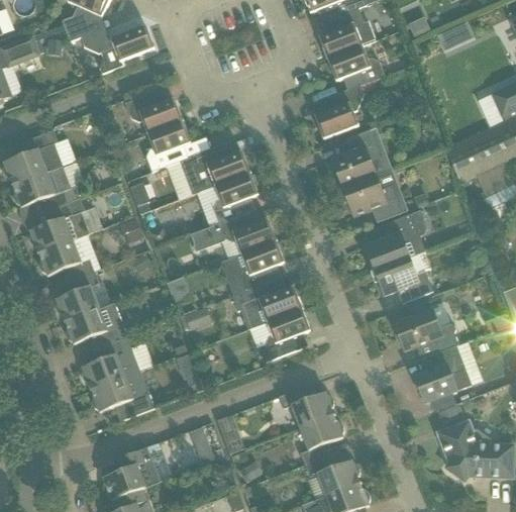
[(69,0),(77,4),(72,14),(62,18),(70,39),(81,35),(80,35),(92,30),(87,18),(90,10),(101,15),(108,0),(69,0)]
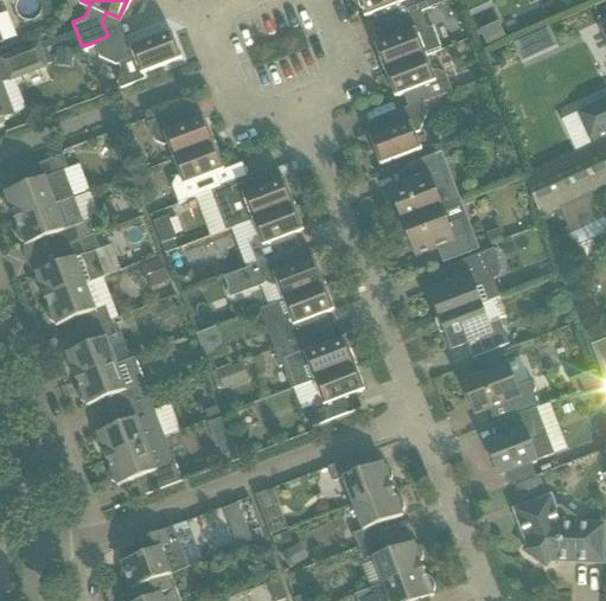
[(358,0),(362,7),(364,6),(367,12),(376,8),(382,23),(421,8),(429,5),(427,0),(358,0)]
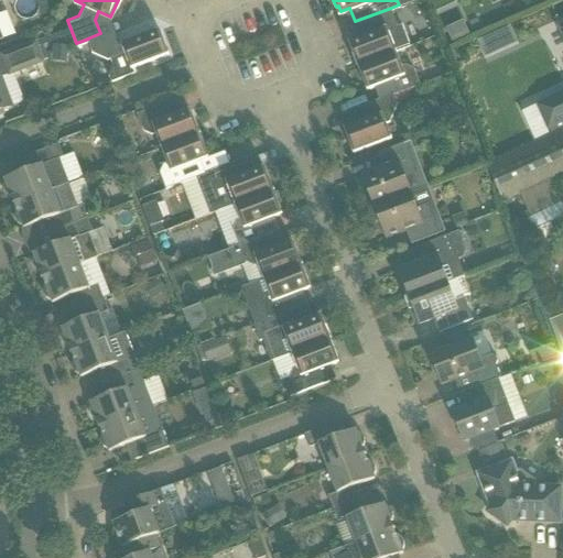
[(357,63),(394,48),(394,47),(408,43),(400,22),(397,23),(391,8),(355,21),(359,34),(348,39),(357,63)]
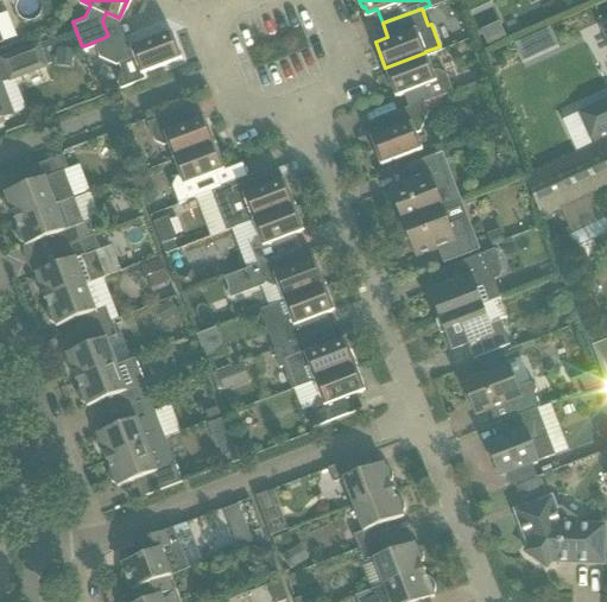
[(524,54),(558,40),(552,25),(518,37),(524,54)]
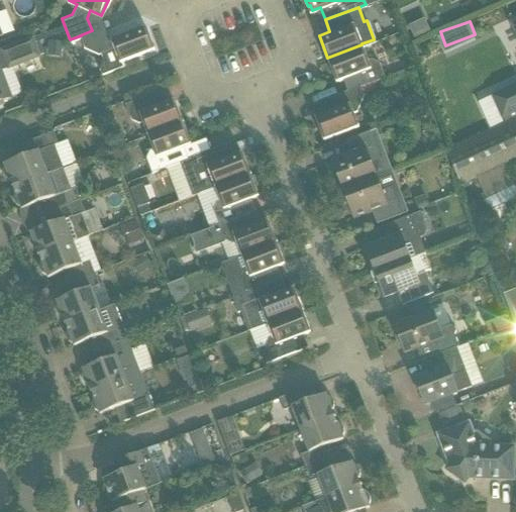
[(155,46),(147,29),(145,24),(110,37),(105,25),(92,30),(80,35),(81,35),(84,45),(99,52),(101,50),(103,57),(100,66),(102,72),(122,65),(120,60),(155,46)]
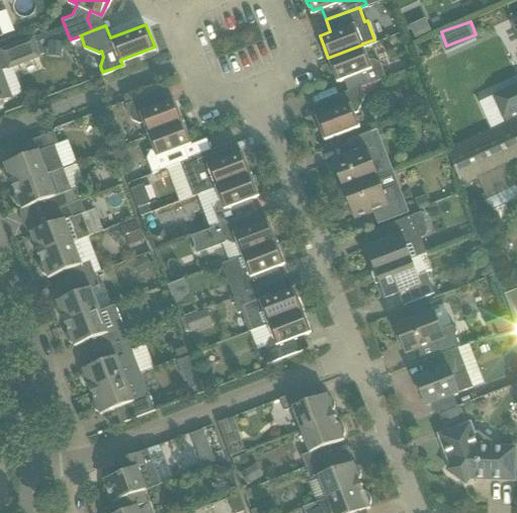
[(38,54),(30,34),(0,46),(0,101),(2,101),(1,98),(10,94),(0,68),(38,54)]
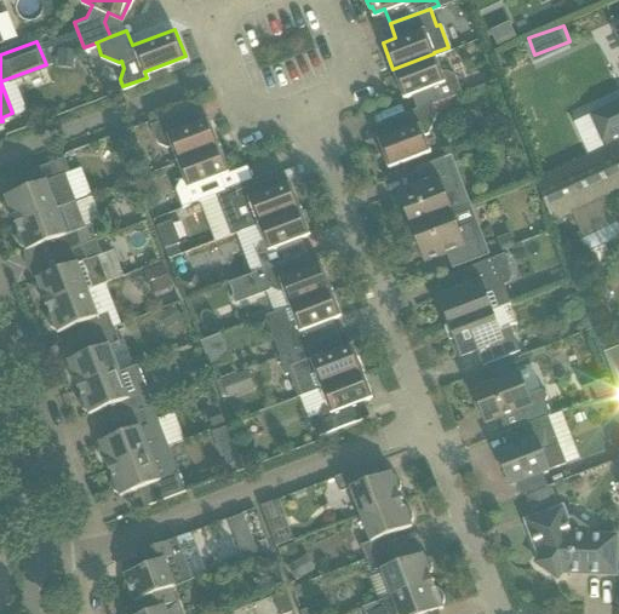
[(460,90),(453,72),(445,67),(440,69),(434,53),(393,69),(402,96),(416,90),(422,104),(431,101),(460,90)]
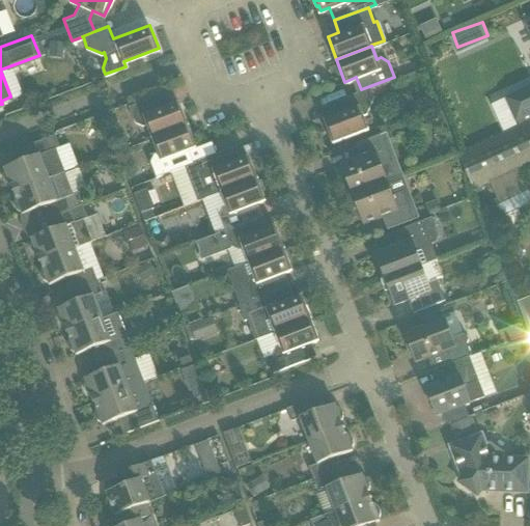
[(529,83),(505,95),(515,118),(517,117),(529,111),(529,83)]
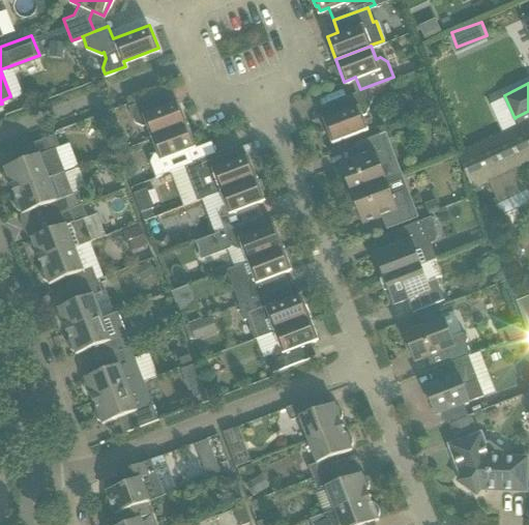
[(361,113),(364,112),(372,93),(369,86),(360,89),(325,101),(325,104),(329,101),(333,113),(322,117),(331,141),(351,134),(366,127),(361,113)]
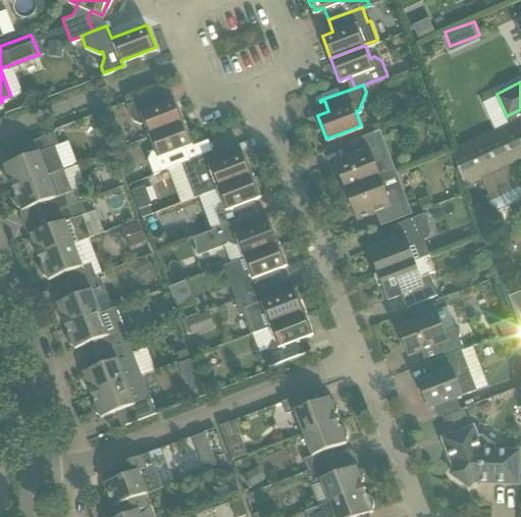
[(184,120),(177,103),(175,98),(164,102),(160,91),(163,90),(163,88),(125,102),(132,117),(140,121),(143,120),(148,134),(184,120)]
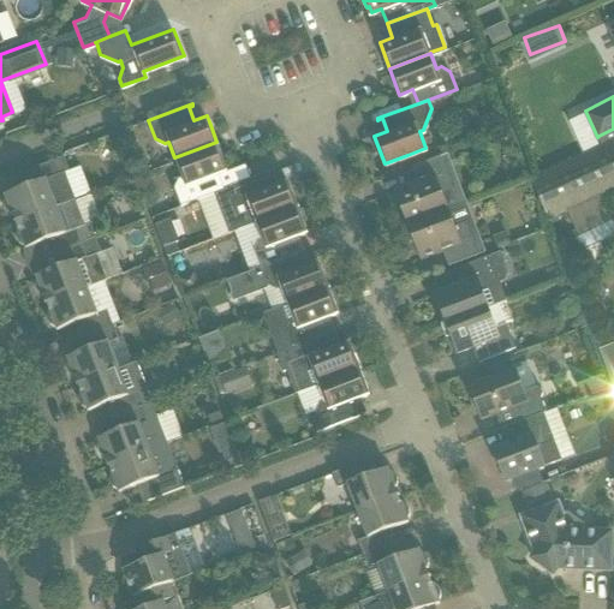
[(613,129),(598,136),(602,144),(613,138),(613,129)]
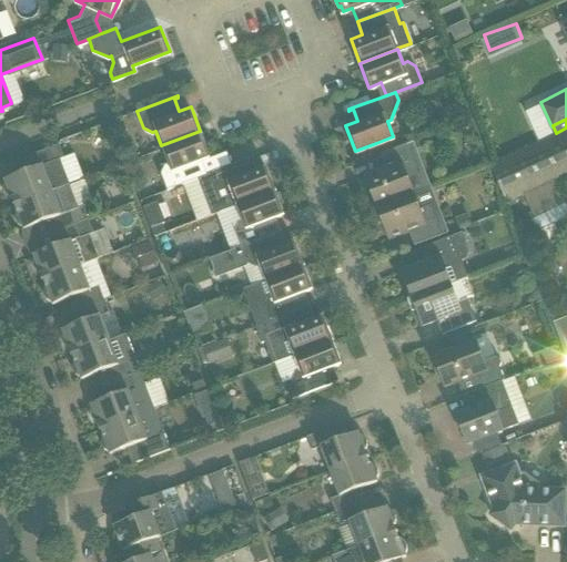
[(507,196),(566,169),(566,128),(556,133),(492,162),(507,196)]
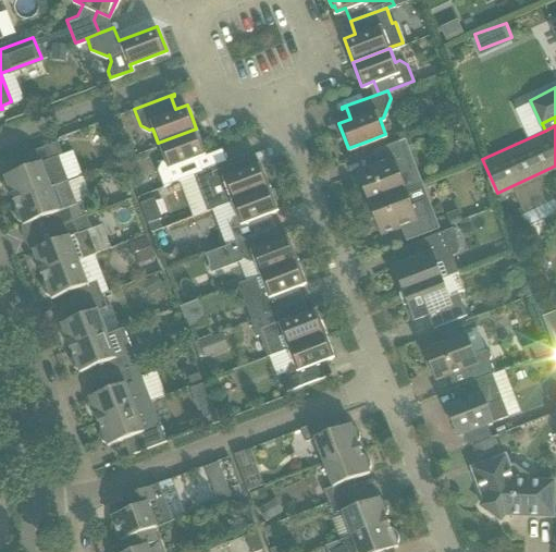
[(206,152),(196,129),(158,143),(163,157),(160,159),(157,167),(162,184),(193,172),(198,170),(198,169),(194,157),(206,152)]
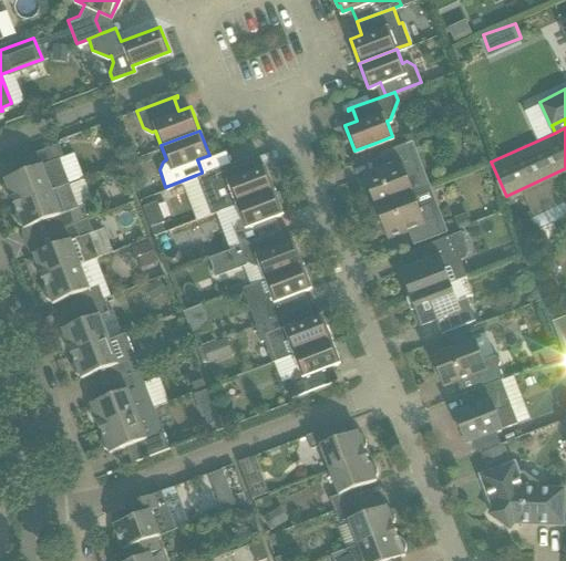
[(13,200),(68,180),(58,155),(63,154),(58,141),(19,155),(24,168),(4,176),(6,179),(3,180),(3,184),(3,188),(6,191),(9,194),(11,193),(13,200)]
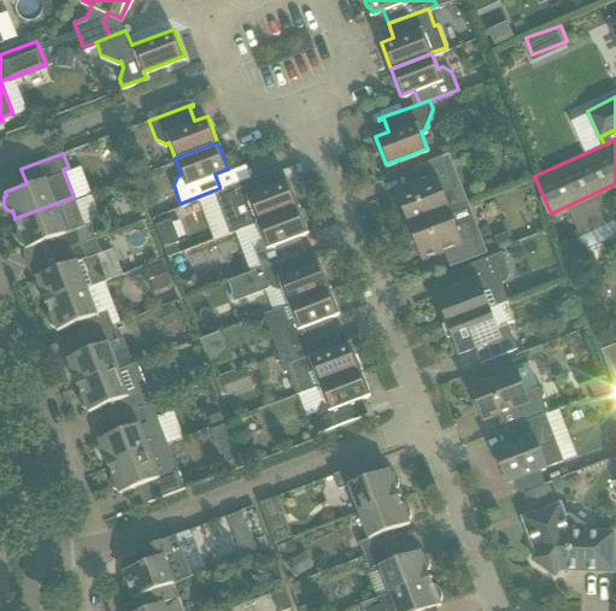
[(453,186),(441,153),(411,165),(411,166),(416,164),(422,178),(396,188),(402,206),(398,207),(404,223),(449,206),(446,201),(443,191),(453,186)]
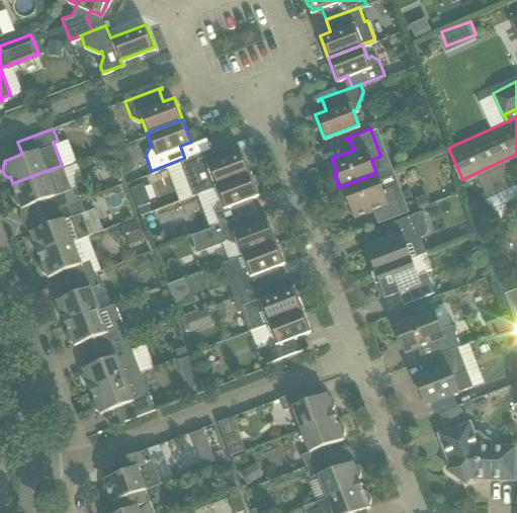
[(250,171),(244,155),(242,149),(231,154),(226,142),(230,141),(230,140),(192,154),(193,155),(188,157),(188,155),(184,157),(184,158),(179,160),(191,194),(214,184),(250,171)]
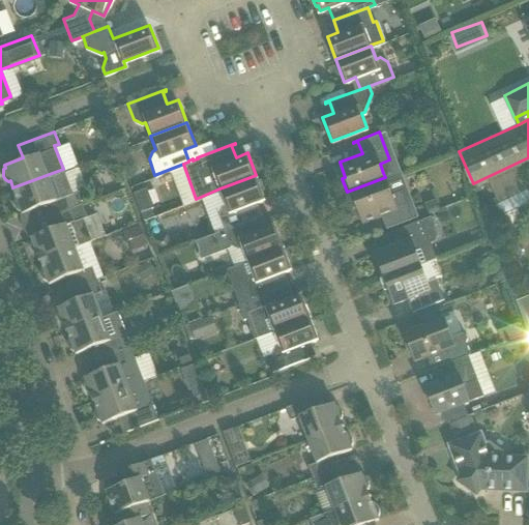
[(71,192),(63,169),(12,187),(16,195),(13,196),(13,200),(13,203),(16,206),(19,208),(21,208),(22,211),(40,204),(45,215),(81,202),(76,190),(71,192)]
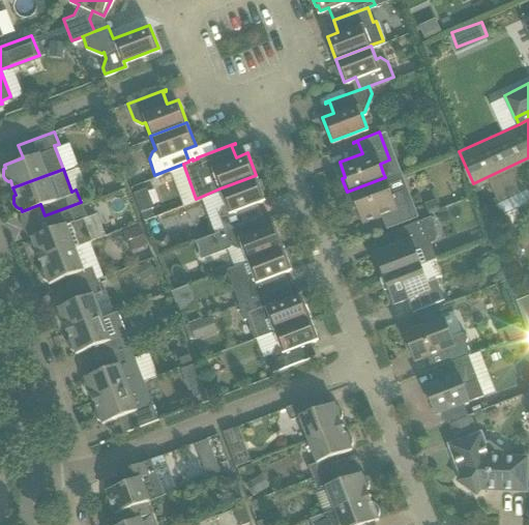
[(262,193),(256,175),(219,188),(225,203),(222,204),(217,212),(224,228),(258,214),(253,202),(264,198),(262,193)]
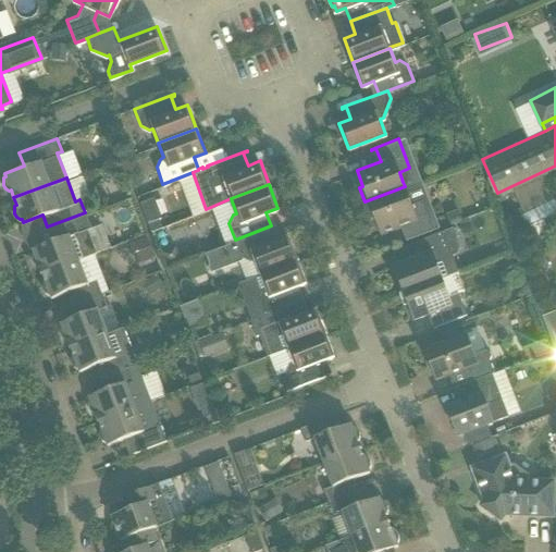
[(410,201),(405,187),(405,186),(365,201),(371,217),(374,216),(380,231),(404,222),(409,235),(405,237),(405,238),(425,231),(432,228),(420,198),(410,201)]
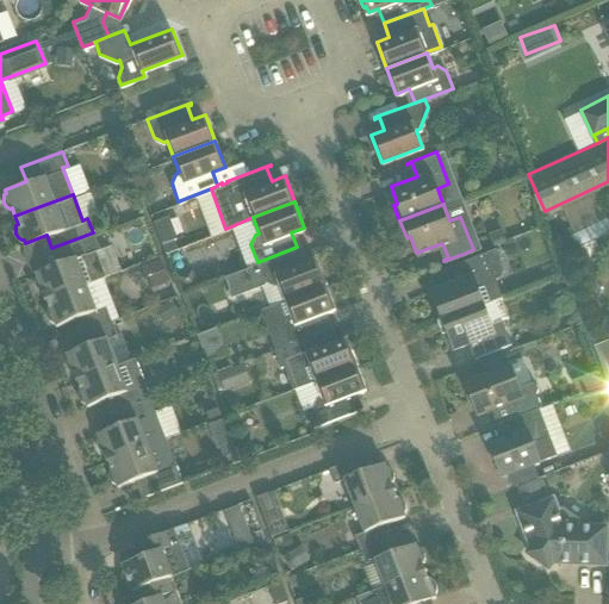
[(161,241),(174,236),(166,213),(153,218),(161,241)]
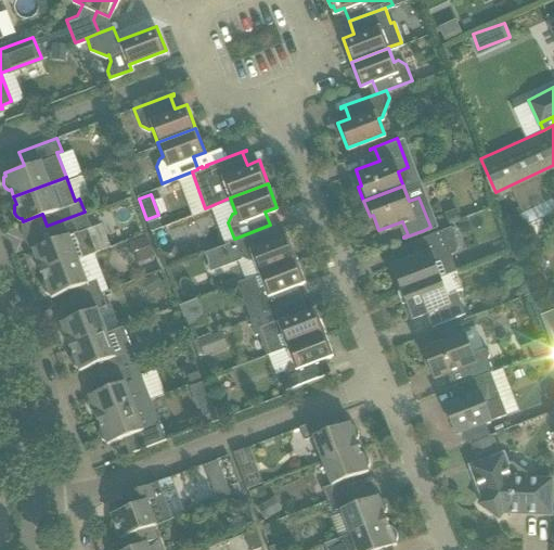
[(553,199),(553,196),(518,213),(524,225),(553,210),(553,199)]
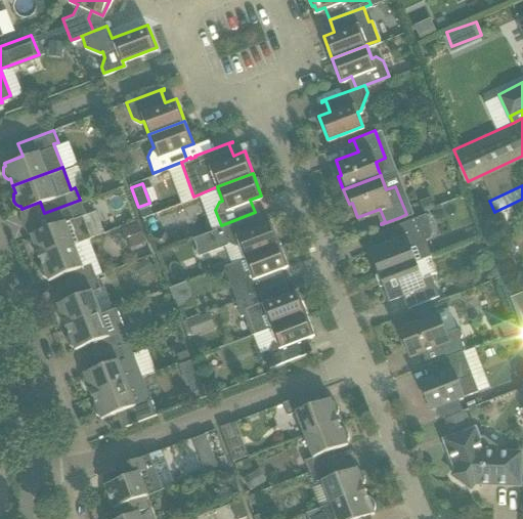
[(85,213),(80,200),(44,213),(49,224),(31,231),(32,235),(30,235),(29,240),(30,243),(32,246),(35,248),(36,248),(39,255),(73,242),(73,241),(89,235),(81,214),(85,213)]
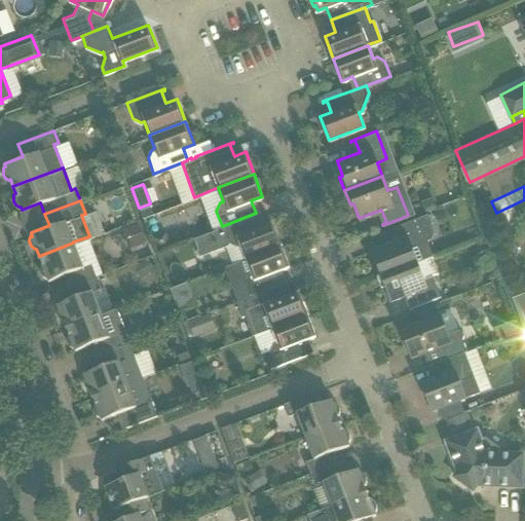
[(427,212),(412,218),(402,222),(382,229),(387,243),(371,249),(380,273),(417,260),(411,245),(426,238),(430,236),(434,229),(427,212)]
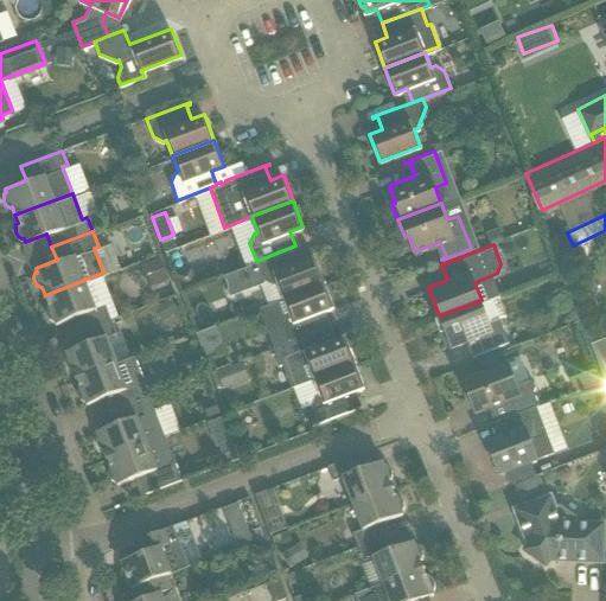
[(324,280),(317,261),(313,255),(300,260),(295,245),(256,261),(223,274),(227,286),(225,287),(228,294),(262,281),(263,277),(273,282),(276,280),(282,296),(324,280)]
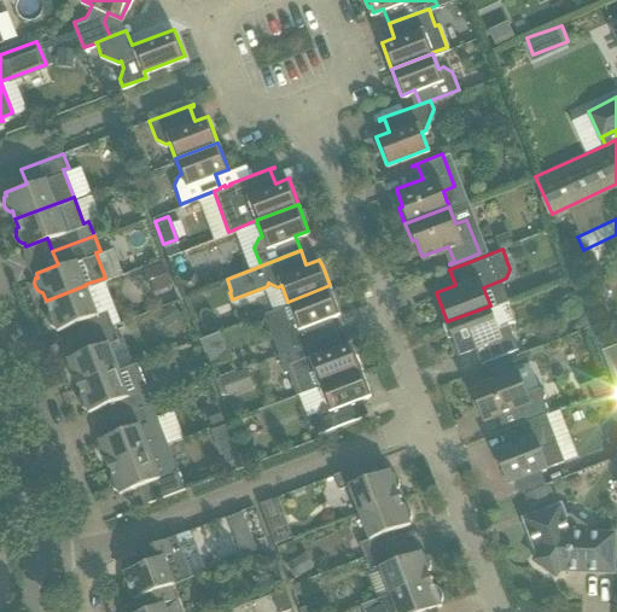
[(146,262),(155,284),(169,278),(161,256),(146,262)]
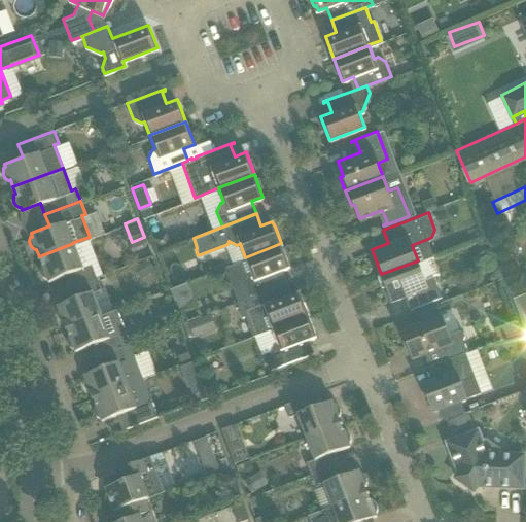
[(82,266),(73,243),(39,256),(42,264),(40,265),(40,268),(40,272),(42,275),(45,277),(47,276),(48,279),(67,272),(71,284),(95,275),(91,263),(82,266)]
